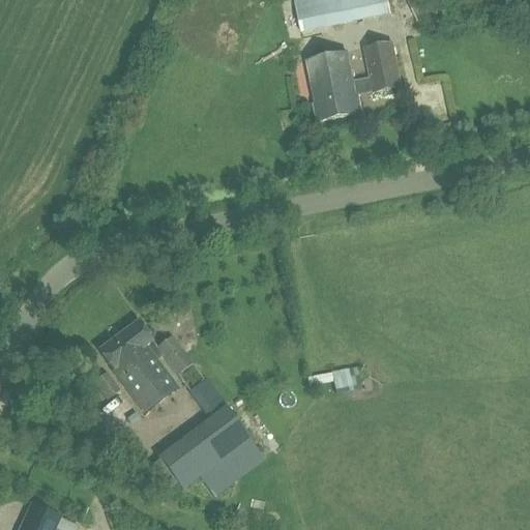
[(387,0),(293,0),(301,34),(390,15),(387,0)]
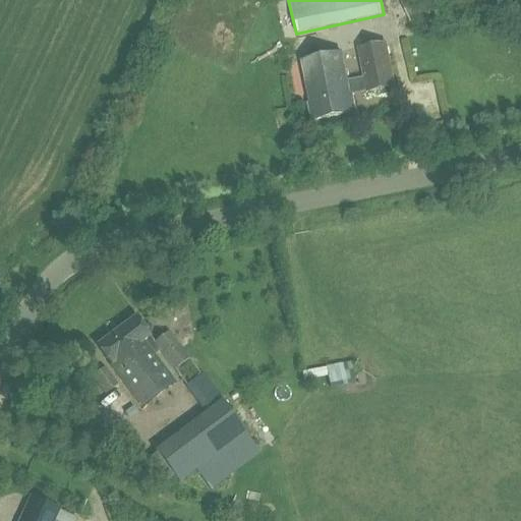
[(347,81),(341,53),(301,61),(310,103),(307,104),(311,121),(355,112),(351,95),(395,85),(386,43),(358,49),(364,77),(347,81)]
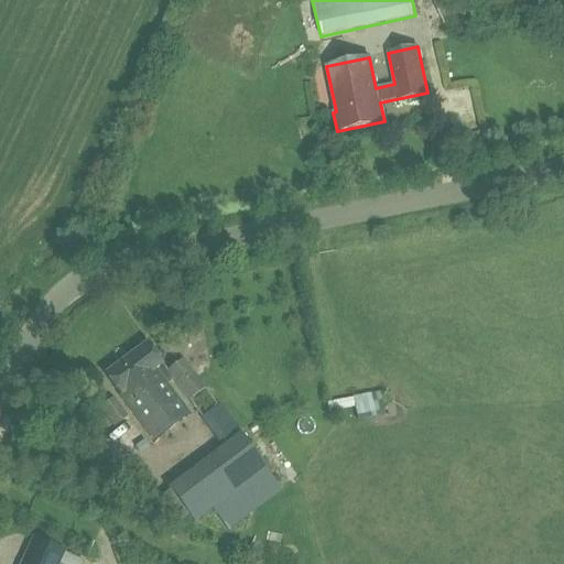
[(446,105),(467,101),(464,76),(442,79),(446,105)]
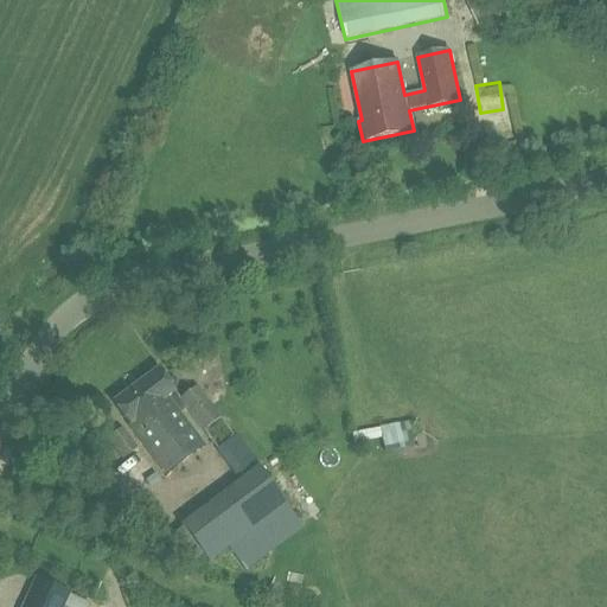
[(158,369),(113,402),(128,422),(138,434),(166,473),(202,446),(178,415),(185,409),(203,433),(204,432),(219,453),(236,441),(196,385),(179,397),(158,369)]
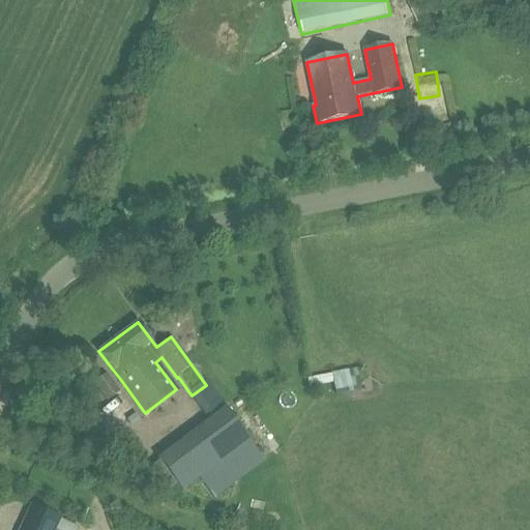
[(356,369),(331,373),(336,395),(361,391),(356,369)]
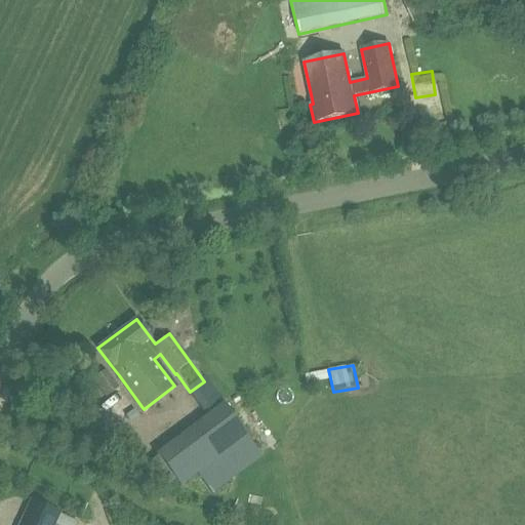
[(105,398),(119,388),(113,379),(105,369),(91,380),(105,398)]
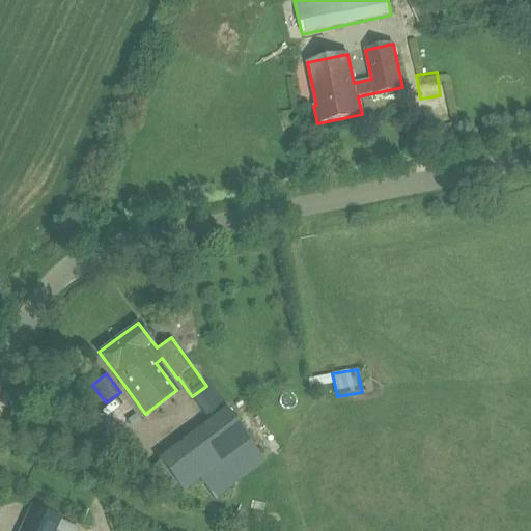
[(192,396),(208,419),(225,408),(224,408),(225,407),(208,384),(206,386),(192,396)]
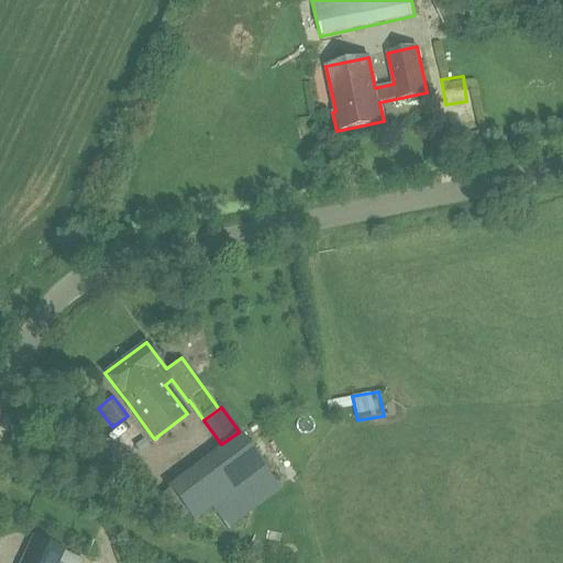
[(239,431),(238,432),(239,432),(221,444),(166,487),(192,522),(211,508),(228,530),(280,489),(239,431)]
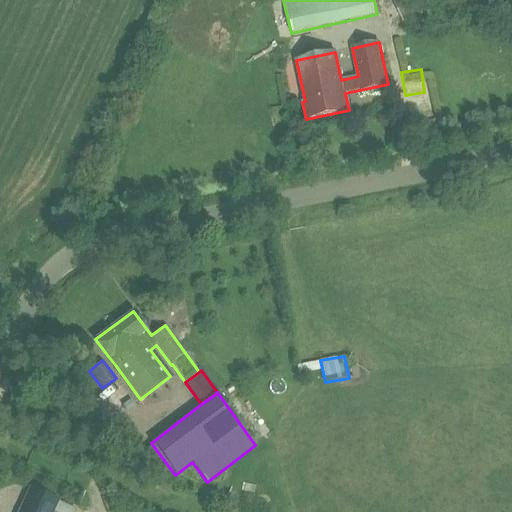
[(17,511),(52,511),(58,500),(29,487),(17,511)]
